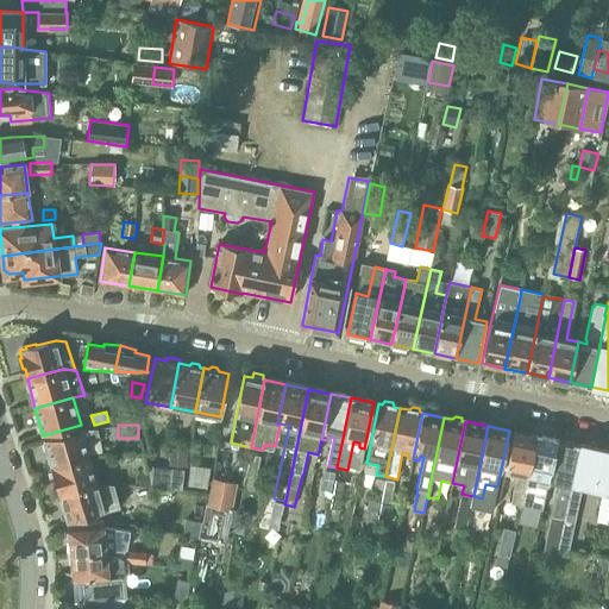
[(51,468),(89,457),(86,443),(100,438),(98,428),(82,428),(44,440),(51,468)]
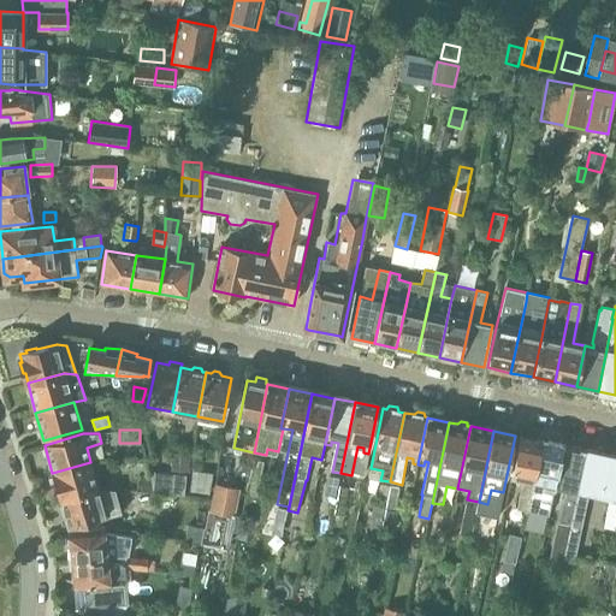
[(528,511),(533,484),(542,442),(520,438),(510,479),(522,481),(516,509),(528,511)]
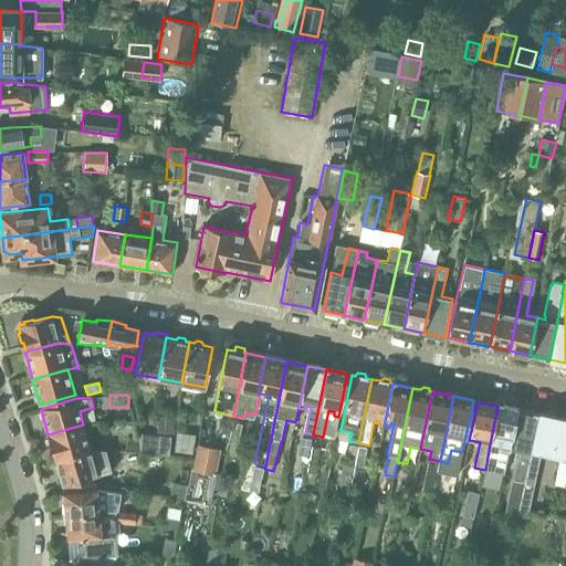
[(490,444),(485,470),(494,471),(504,473),(510,450),(519,410),(498,406),(490,444)]
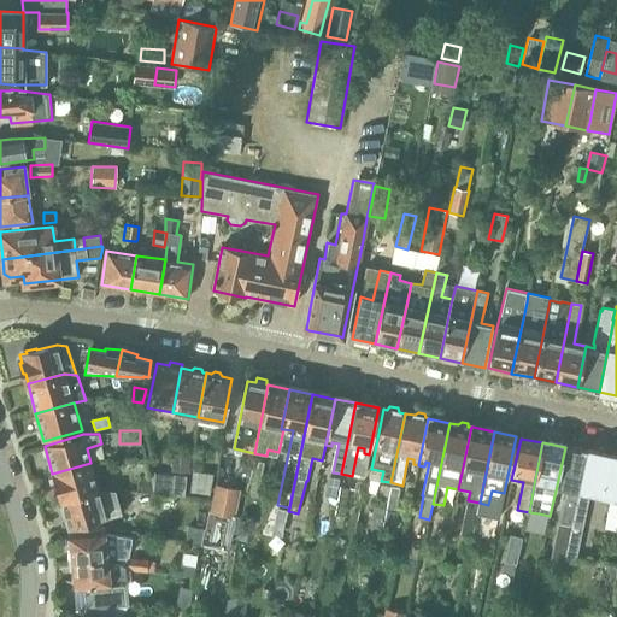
[(565,447),(556,491),(566,493),(560,522),(570,524),(585,452),(565,447)]
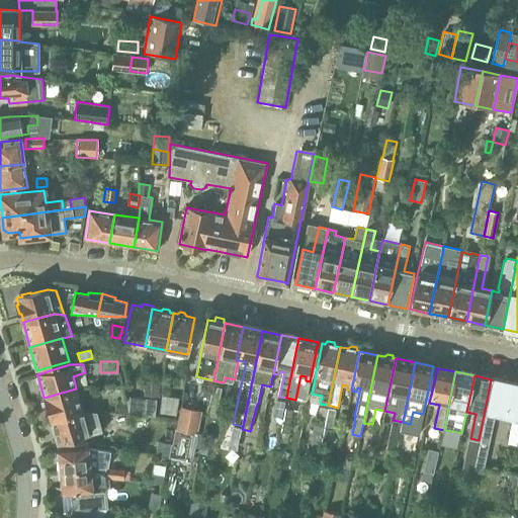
[(476,456),(473,467),(484,469),(495,417),(503,418),(510,383),(491,379),(479,440),(476,456)]
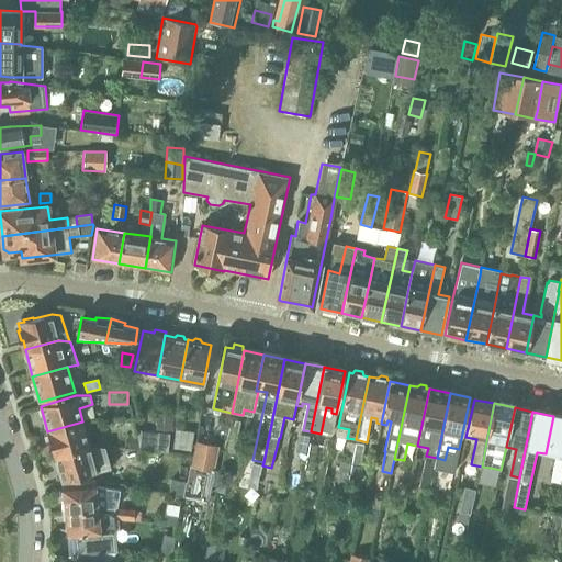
[(156,413),(156,430),(172,430),(173,414),(156,413)]
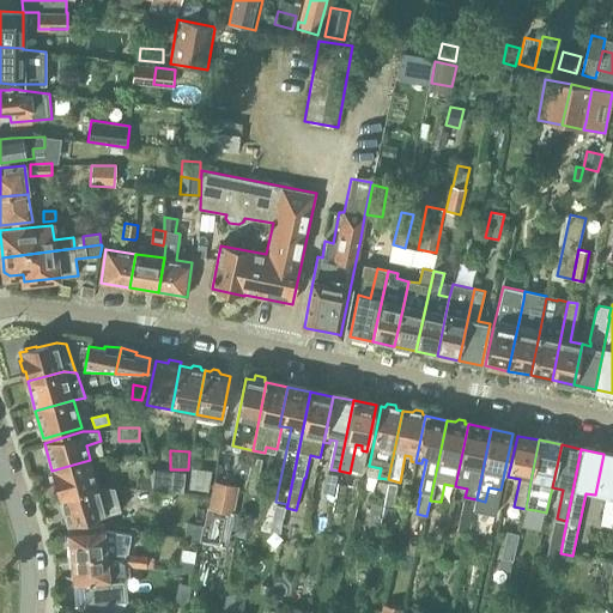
[(208,492),(214,461),(204,454),(193,453),(188,490),(208,492)]
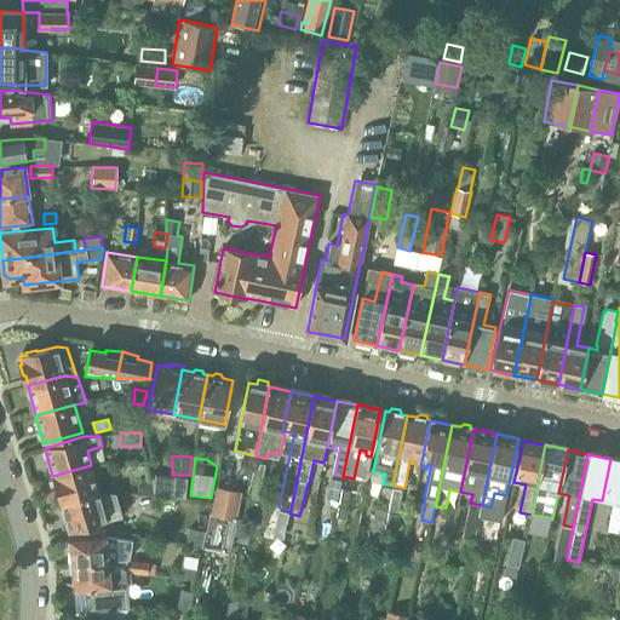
[(607,530),(618,533),(619,523),(619,460),(610,459),(602,500),(613,503),(607,530)]
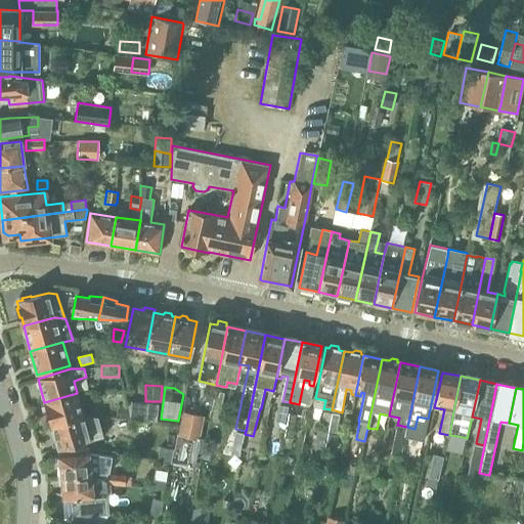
[(77,393),(44,402),(51,426),(84,417),(77,393)]
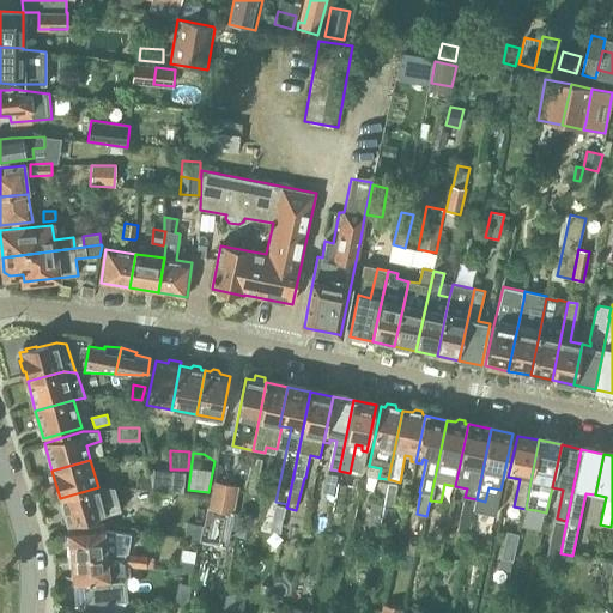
[(258,480),(261,467),(250,465),(248,478),(258,480)]
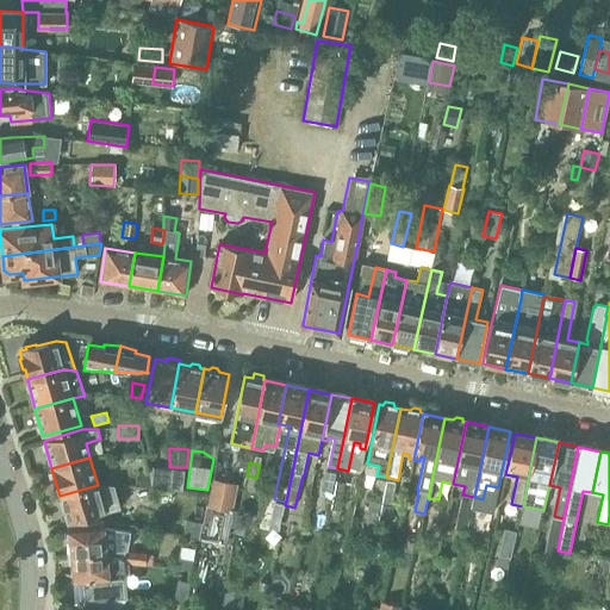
[(150,486),(169,489),(169,470),(149,467),(149,471),(150,486)]
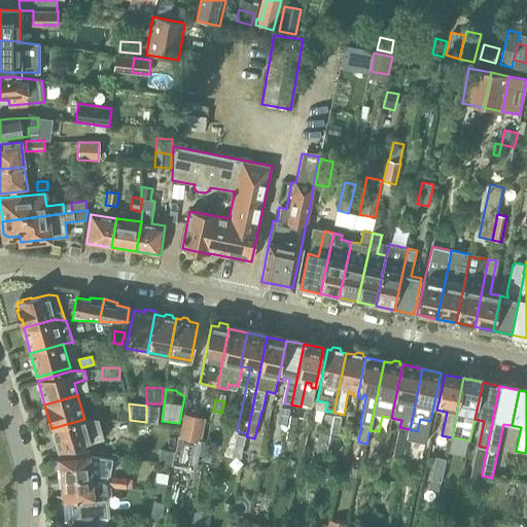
[(146,406),(146,422),(157,424),(160,407),(146,406)]
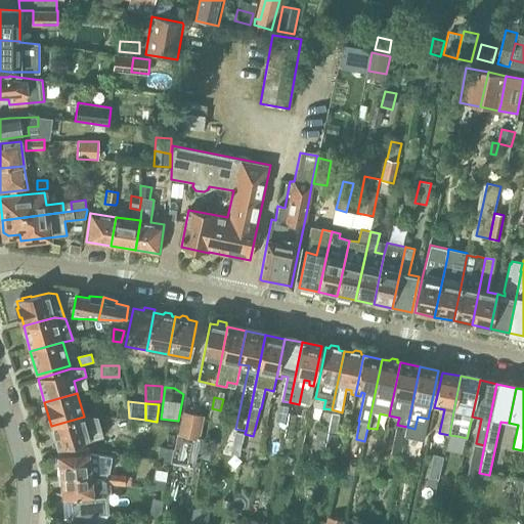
[(128,404),(120,405),(121,419),(129,418),(128,404)]
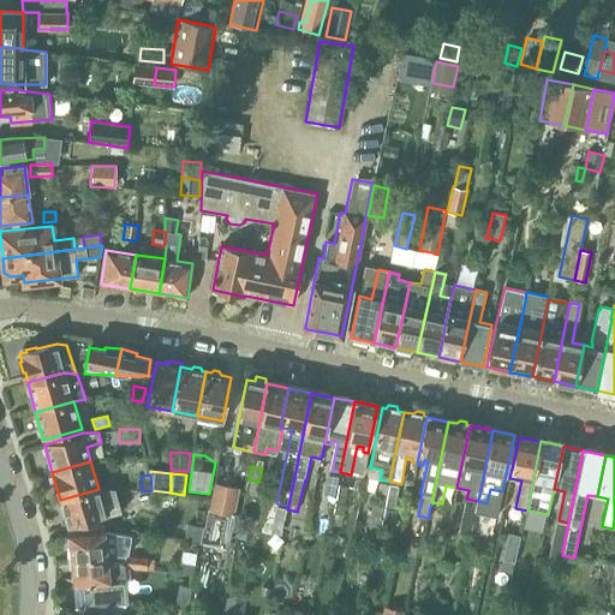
[(324,495),(335,497),(338,484),(340,476),(328,475),(324,495)]
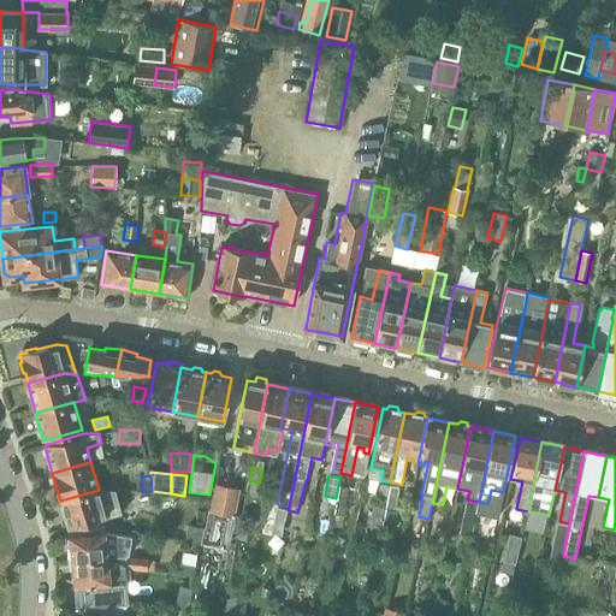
[(208,510),(205,528),(201,545),(227,551),(241,489),(215,484),(209,510),(208,510)]
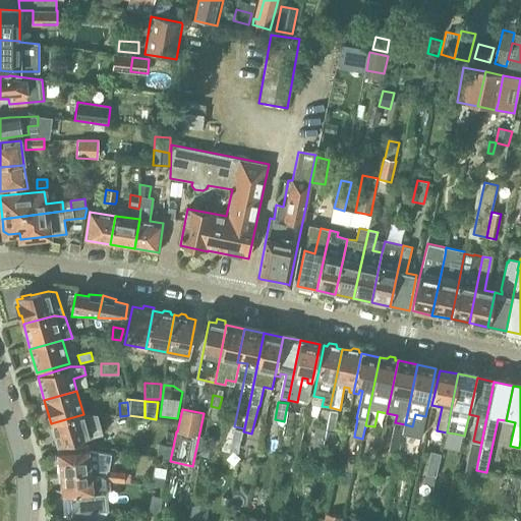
[(290,437),(294,412),(286,410),(284,421),(282,435),(290,437)]
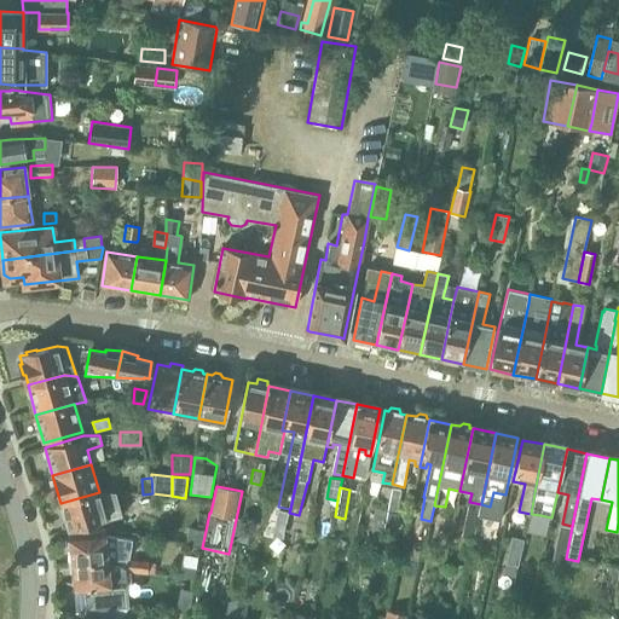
[(370,528),(381,531),(391,489),(382,487),(377,508),(375,507),(370,528)]
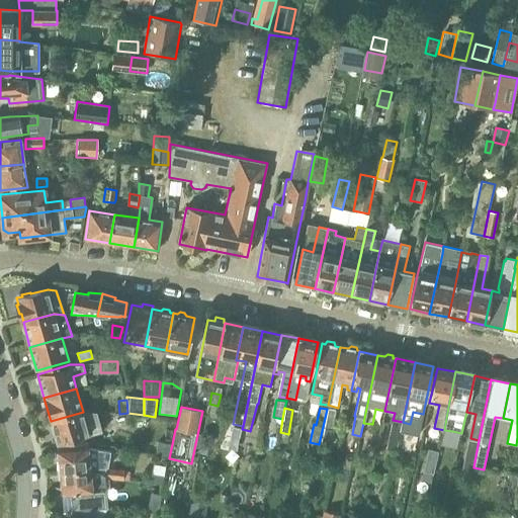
[(327,409),(319,444),(331,446),(334,430),(333,430),(336,411),(327,409)]
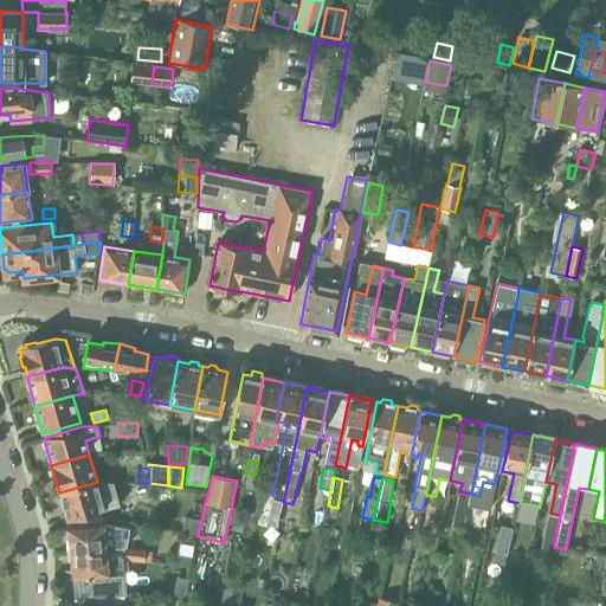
[(97,482),(59,492),(68,521),(105,509),(120,505),(114,482),(97,482)]
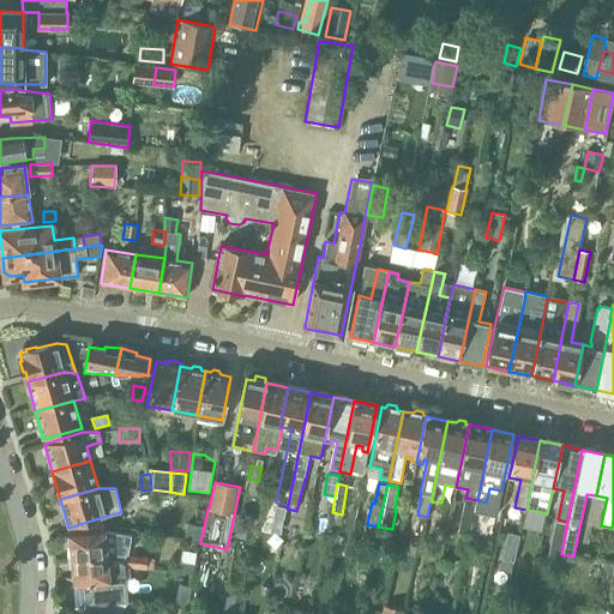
[(458,533),(469,535),(471,522),(475,505),(464,503),(458,533)]
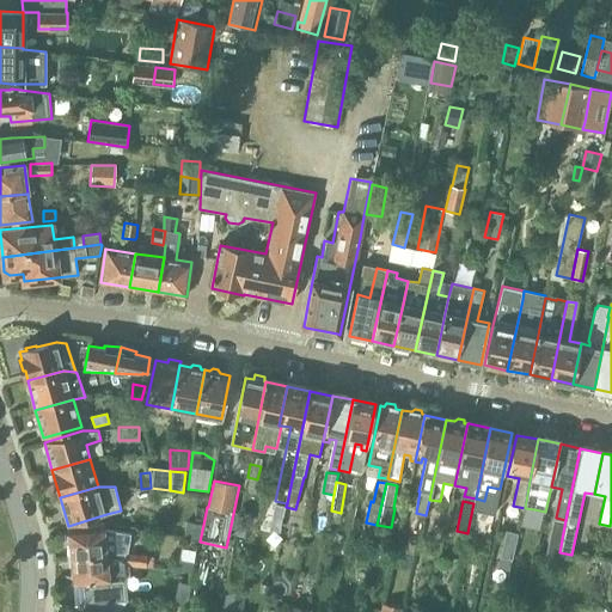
[(275,505),(269,530),(280,532),(286,507),(275,505)]
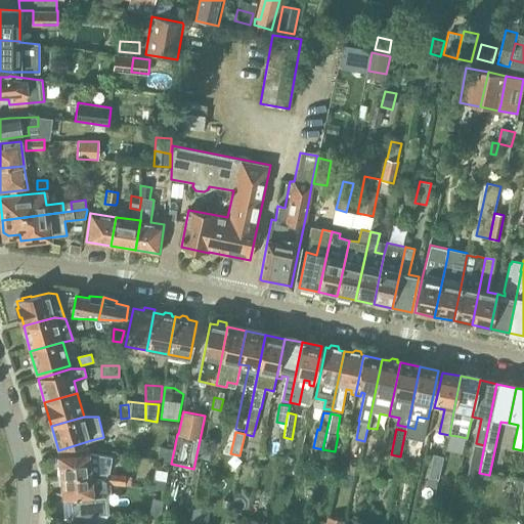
[(475,443),(472,460),(481,462),(484,445),(476,443),(475,443)]
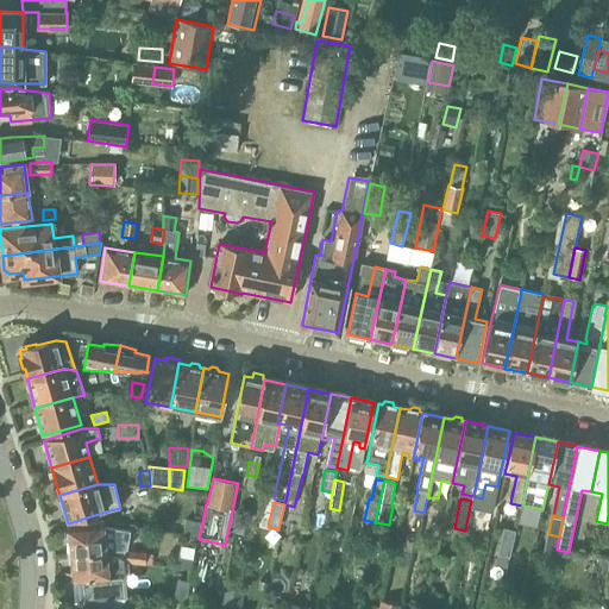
[(199,539),(202,522),(186,520),(182,535),(199,539)]
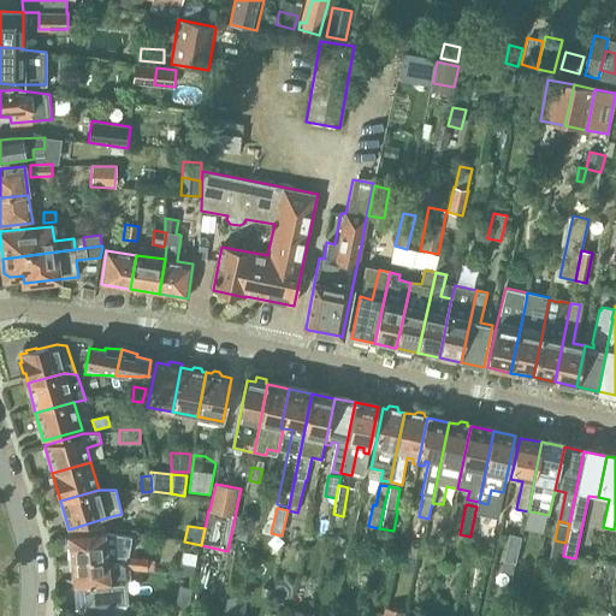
[(69,533),(71,561),(107,558),(114,558),(126,558),(130,537),(105,533),(105,529),(69,533)]
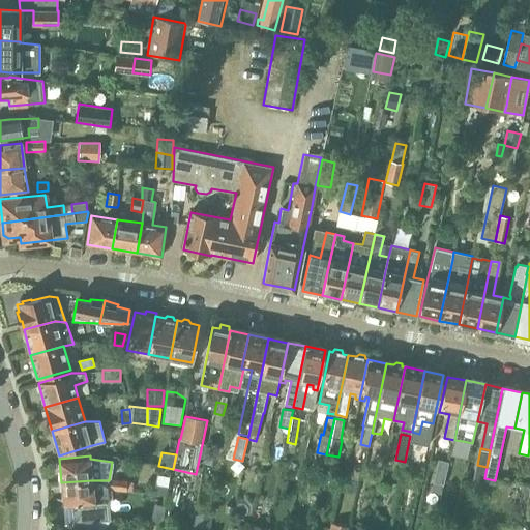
[(448,462),(438,460),(432,491),(441,493),(448,462)]
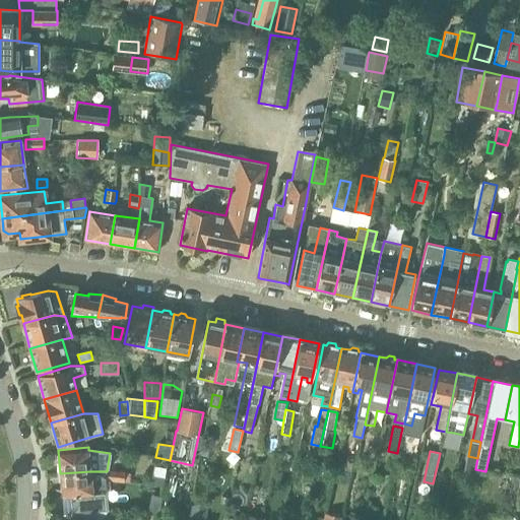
[(105,480),(113,481),(114,471),(107,471),(96,471),(90,471),(60,473),(63,499),(62,499),(64,515),(71,514),(72,514),(87,513),(95,512),(109,511),(105,480)]
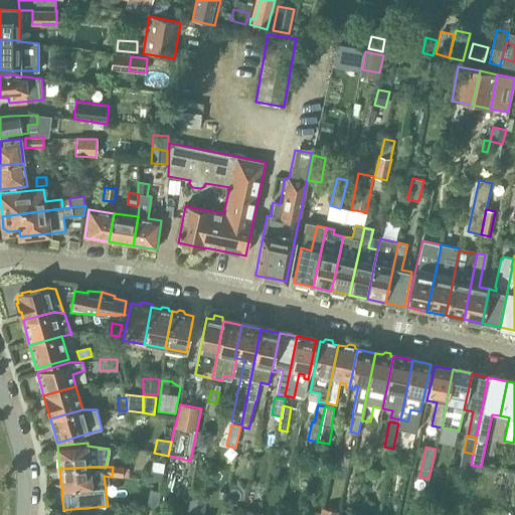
[(124,468),(113,467),(112,477),(123,478),(129,478),(130,468),(124,468)]
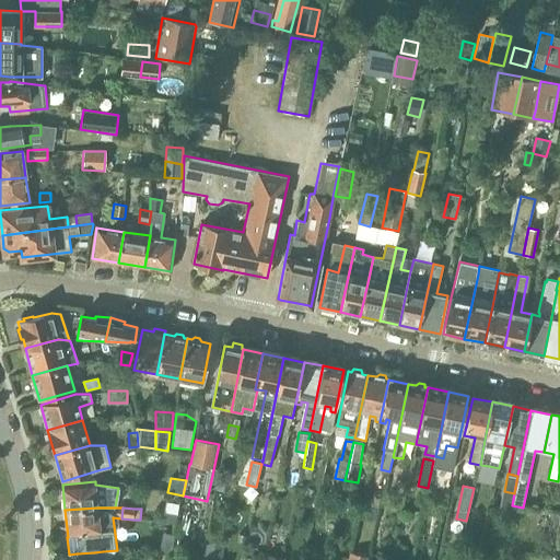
[(557,532),(559,516),(559,513),(552,512),(548,529),(557,532)]
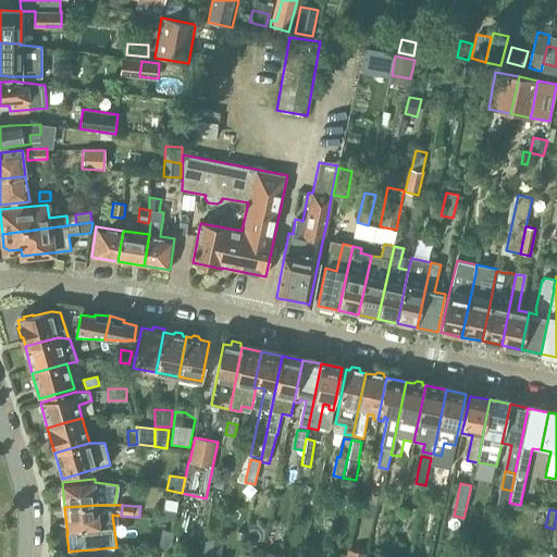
[(206,541),(201,556),(217,556),(218,556),(221,556),(222,549),(224,541),(214,540),(206,541)]
